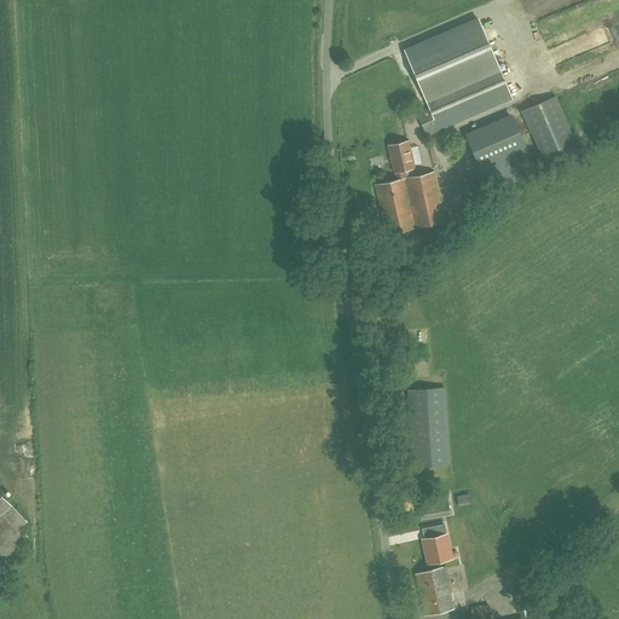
[(427,136),(513,99),(498,63),(479,21),(405,52),(423,94),(429,108),(417,113),(427,136)]
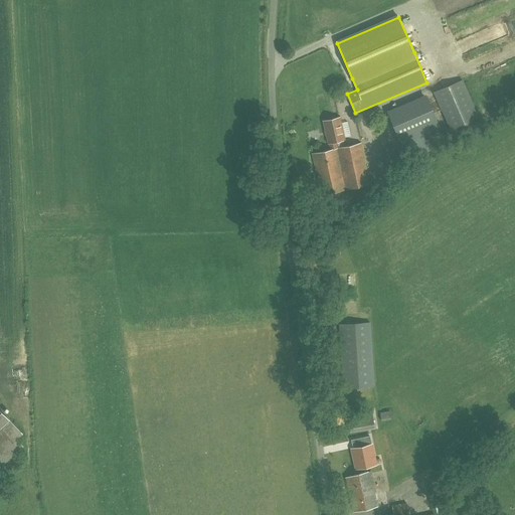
[(480,117),(464,79),(435,93),(452,130),(480,117)]
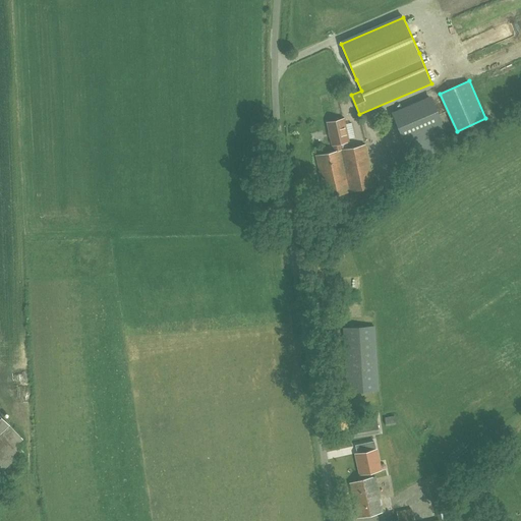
[(393,113),(411,157),(449,140),(438,114),(430,97),(428,97),(393,113)]
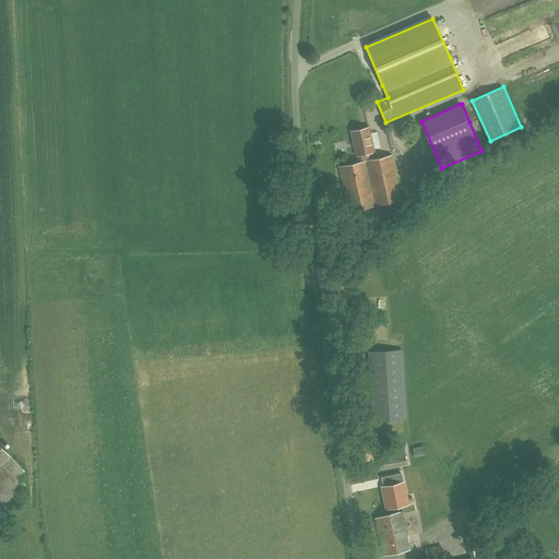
[(357,155),(359,163),(339,167),(348,212),(402,200),(392,155),(366,161),(365,154),(375,152),(369,128),(352,131),(357,155)]
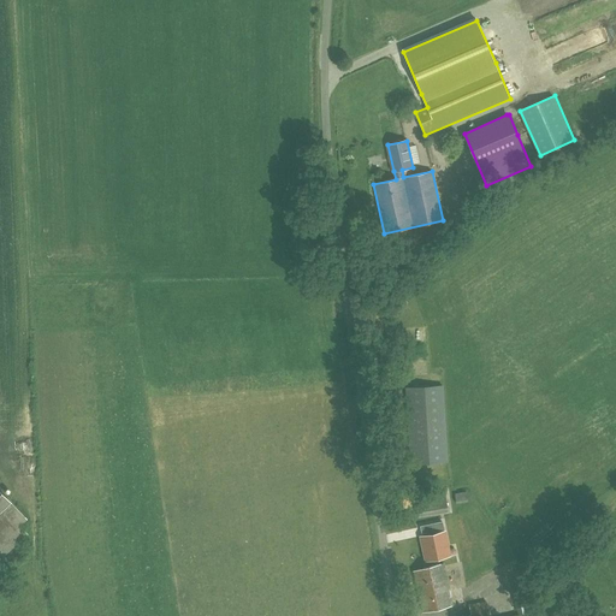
[(448,462),(443,385),(407,388),(412,465),(448,462)]
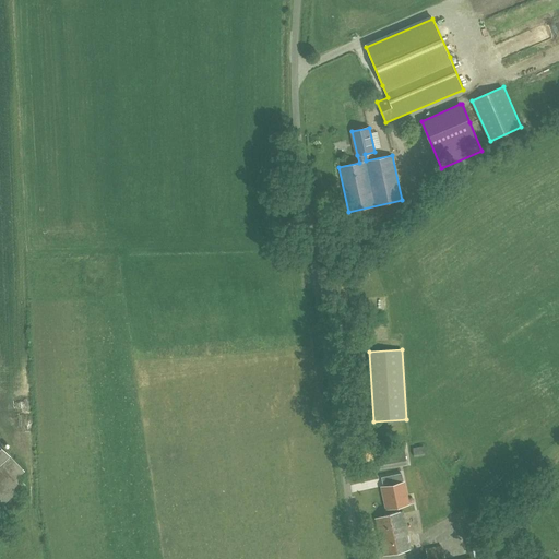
[(0,508),(0,509),(26,485),(20,477),(25,472),(11,456),(0,442),(0,508)]
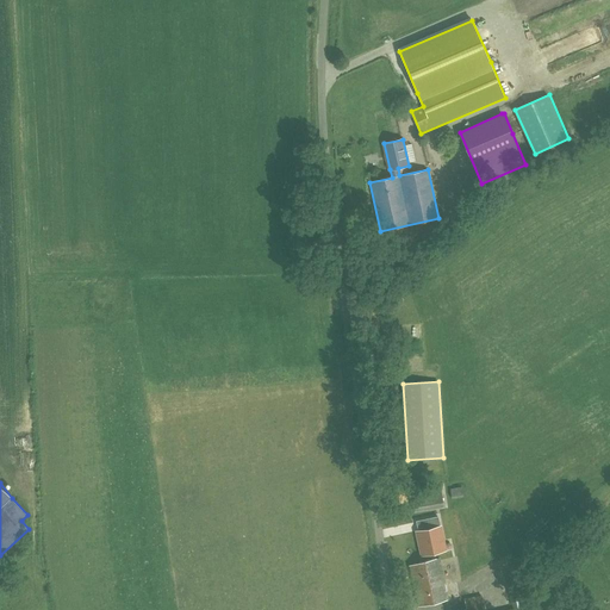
[(452,498),(462,497),(461,487),(450,489),(452,498)]
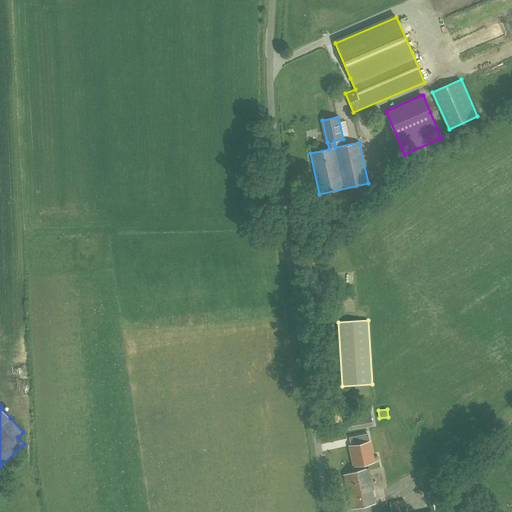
[(348,429),(372,425),(370,411),(346,414),(348,429)]
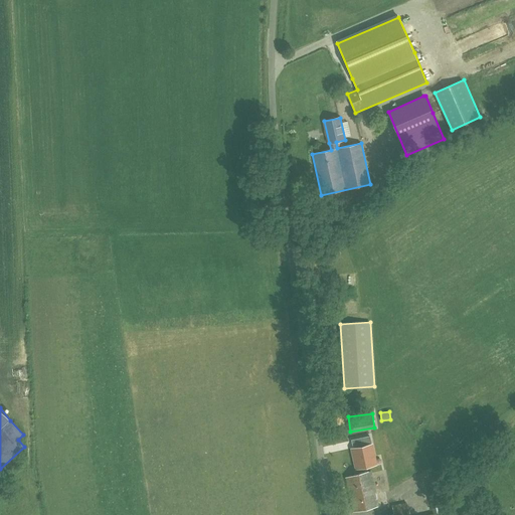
[(362,447),(354,448),(352,449),(353,454),(356,469),(374,465),(376,464),(374,456),(370,436),(360,438),(362,447)]
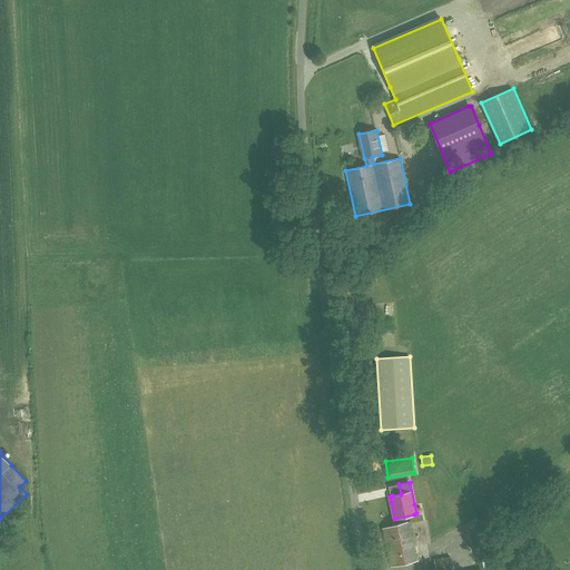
[(455,503),(462,521),(474,517),(468,498),(455,503)]
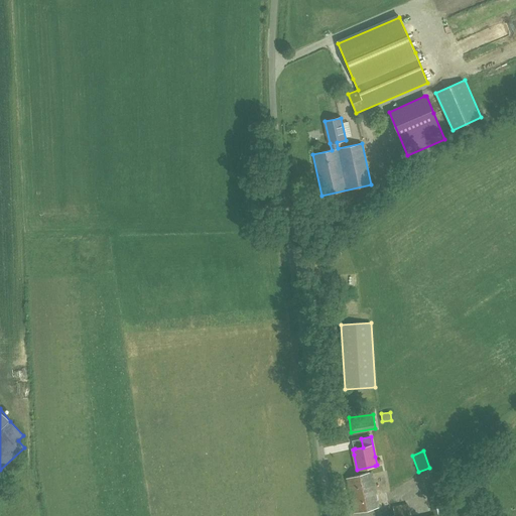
[(380,507),(371,472),(346,478),(355,513),(380,507)]
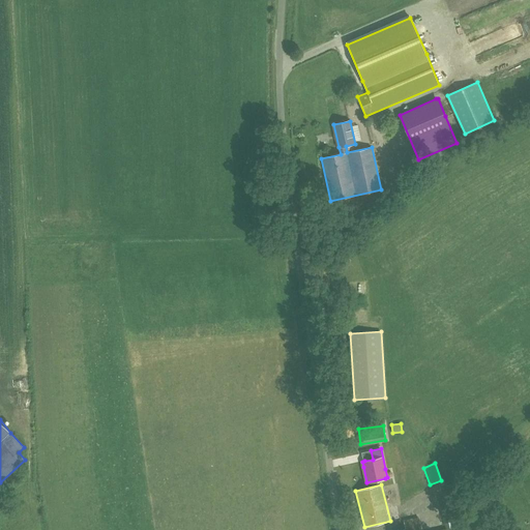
[(446,529),(453,527),(454,512),(455,503),(452,494),(439,497),(446,529)]
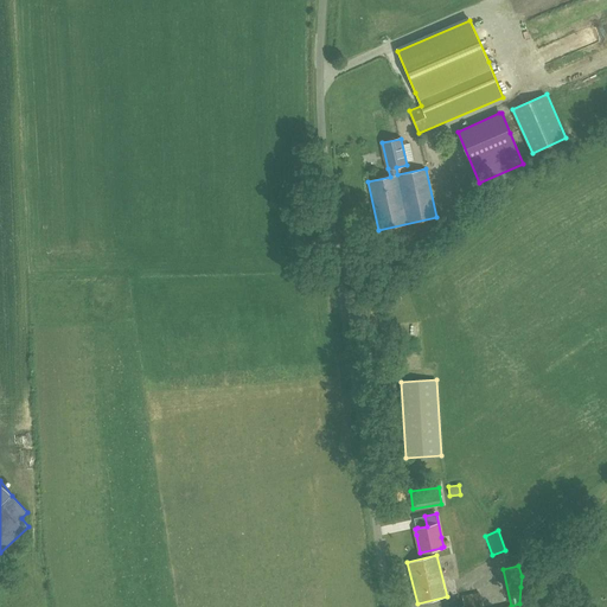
[(464,605),(455,606),(483,606),(479,593),(462,596),(464,605)]
